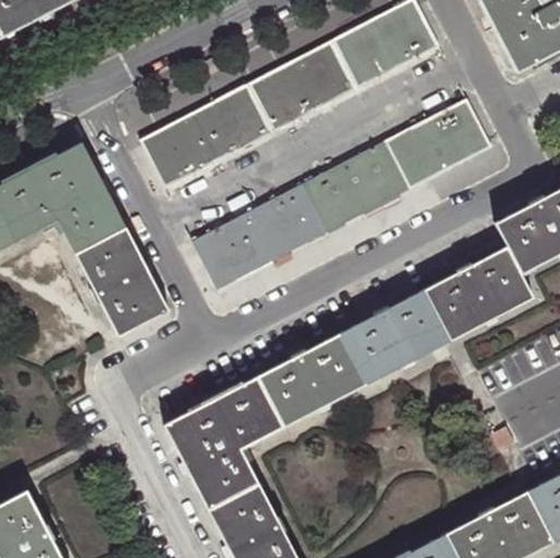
[(0,0),(0,28),(4,36),(42,17),(73,0),(0,0)]
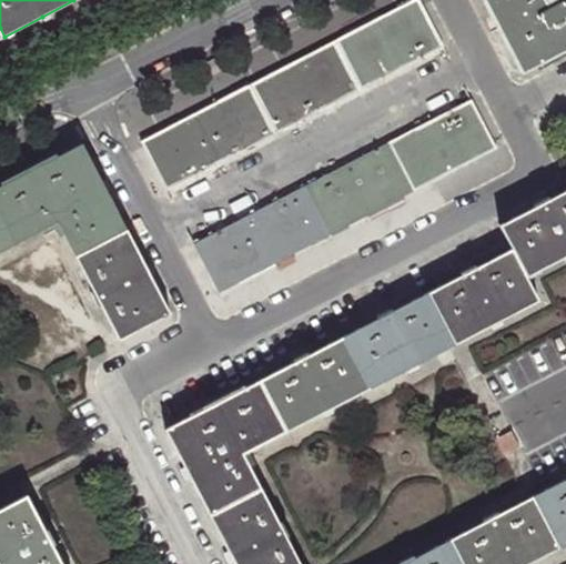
[(406,0),(143,139),(169,187),(444,42),(421,0),(406,0)]
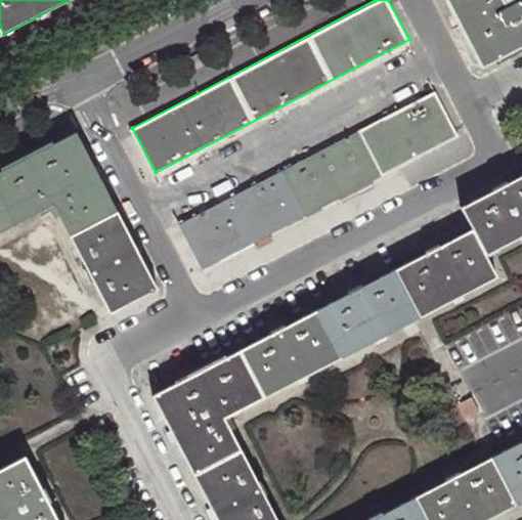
[(449,0),(461,20),(482,62),(519,43),(521,45),(521,0),(449,0)]
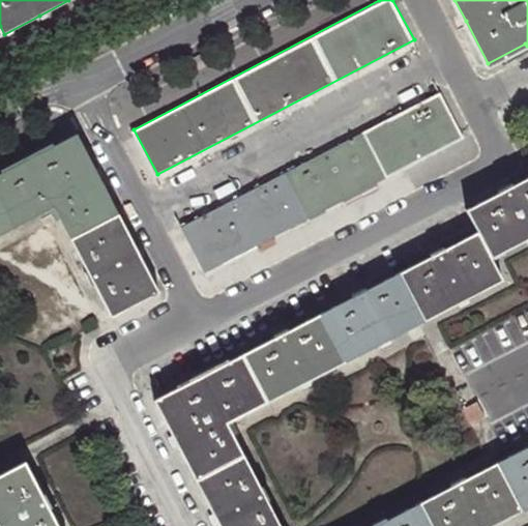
[(440,90),(183,225),(206,268),(463,134),(440,90)]
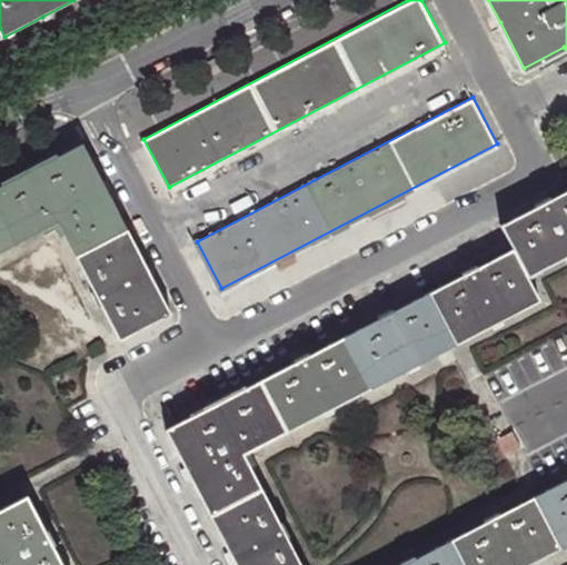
[(80,267),(132,239),(103,182),(85,146),(0,188),(0,197),(22,243),(58,224),(80,267)]
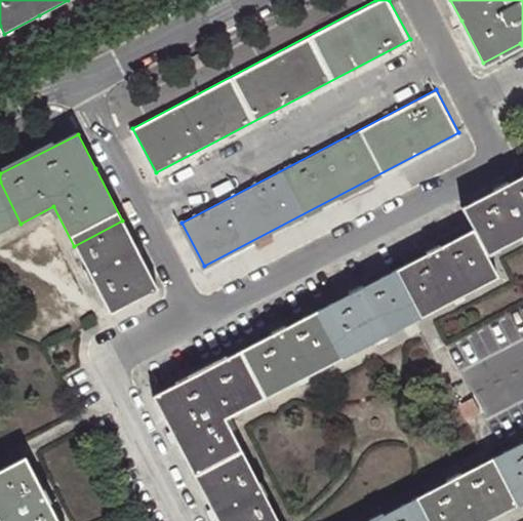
[(477,230),(490,255),(496,252),(522,238),(522,178),(467,208),(477,230)]
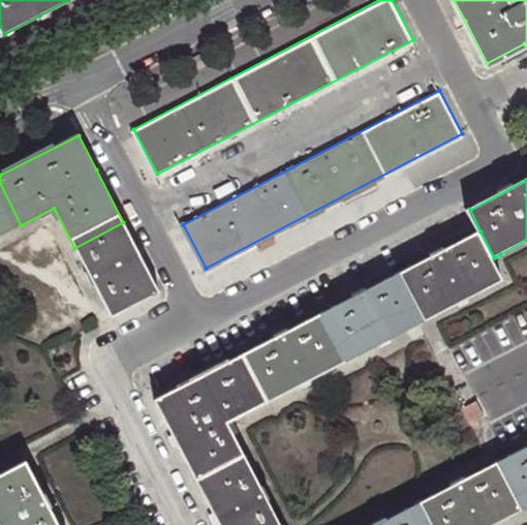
[(0,236),(21,225),(0,183),(0,236)]
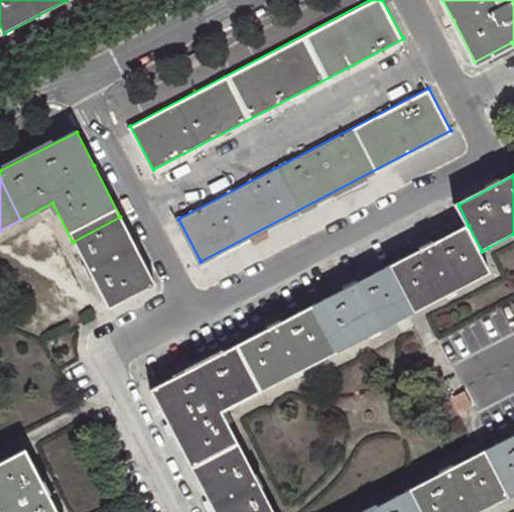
[(113,320),(160,295),(136,247),(120,217),(73,242),(113,320)]
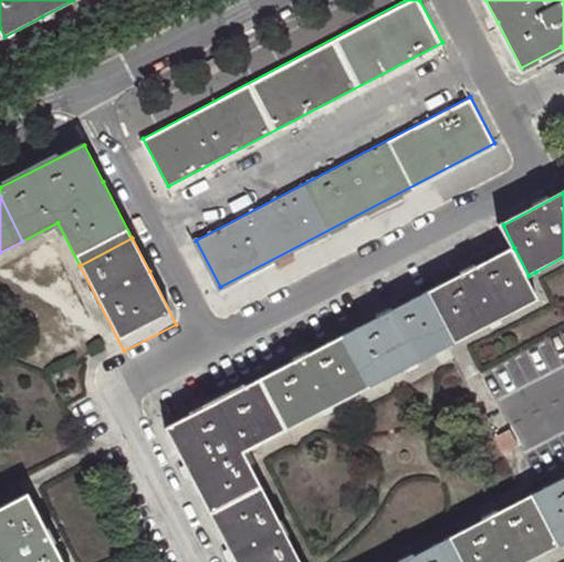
[(529,276),(514,248),(429,291),(457,343),(499,321),(542,299),(529,276)]
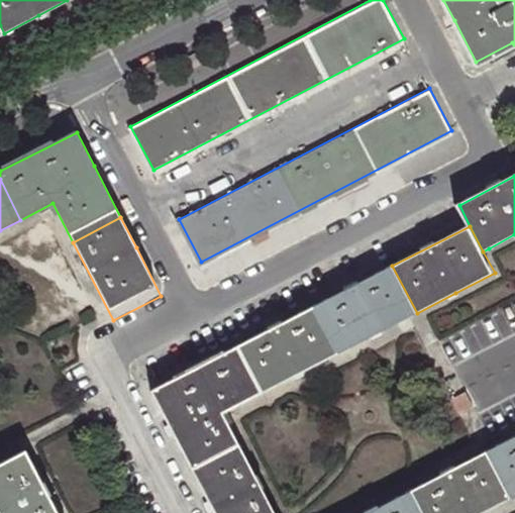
[(417,313),(392,266),(316,305),(340,352),(380,332),(417,313)]
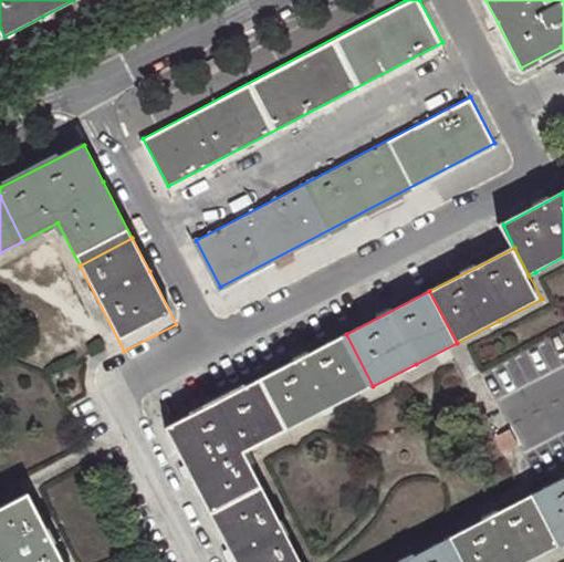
[(373,386),(346,334),(260,378),(288,430),(330,408),(373,386)]
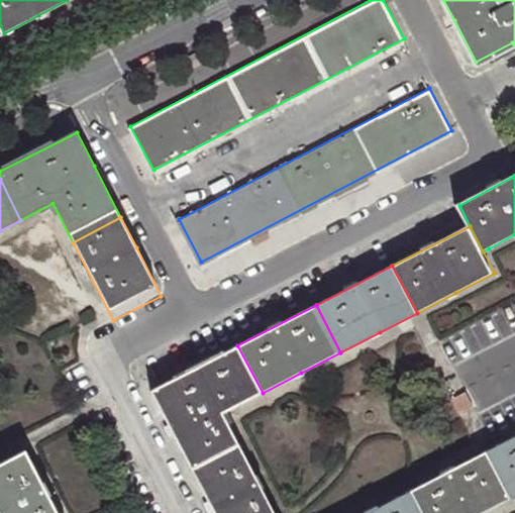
[(263,393),(237,345),(151,390),(171,426),(193,469),(240,445),(223,413),(263,393)]
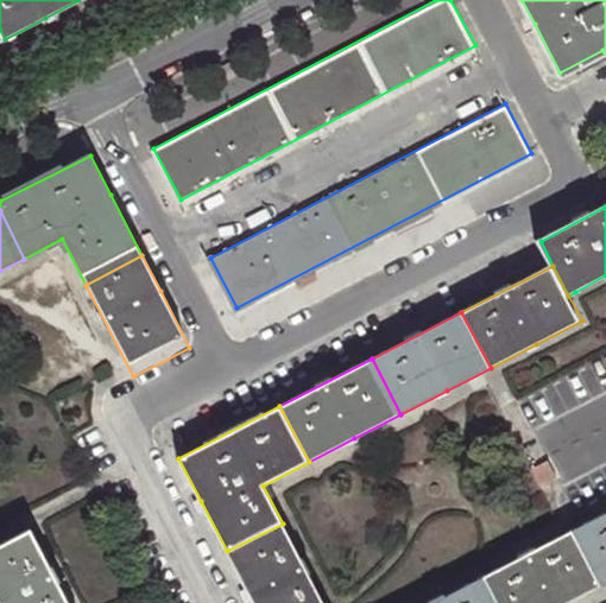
[(605,515),(574,533),(604,589),(605,588),(605,515)]
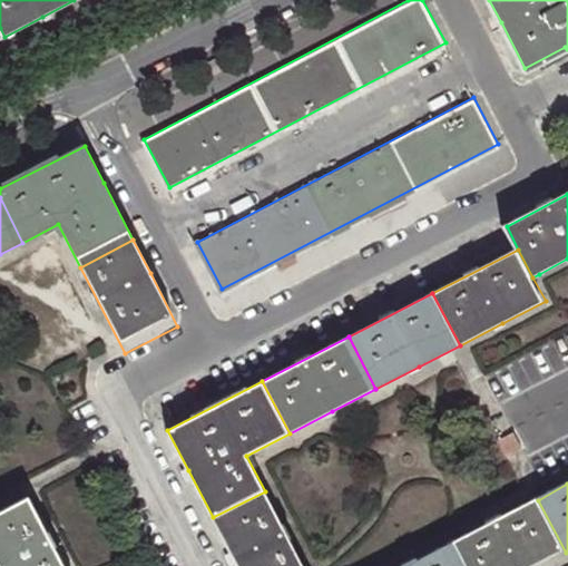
[(303,565),(265,491),(213,517),(233,556),(237,565),(303,565)]
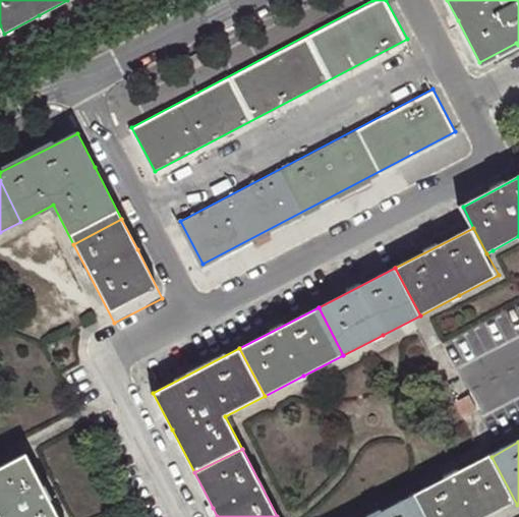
[(492,457),(416,496),(426,516),(492,516),(517,505),(492,457)]
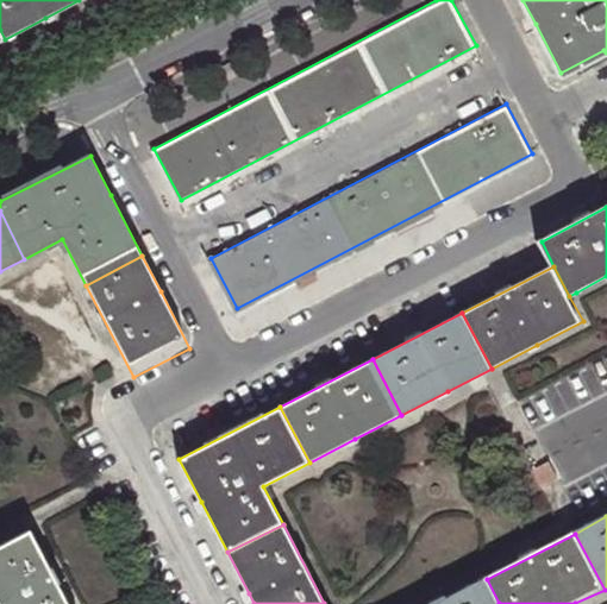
[(67,603),(33,540),(0,557),(0,603),(67,603)]
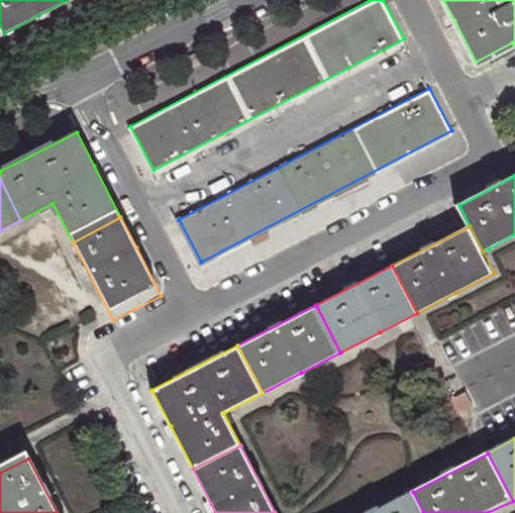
[(423,512),(413,492),(372,512),(423,512)]
